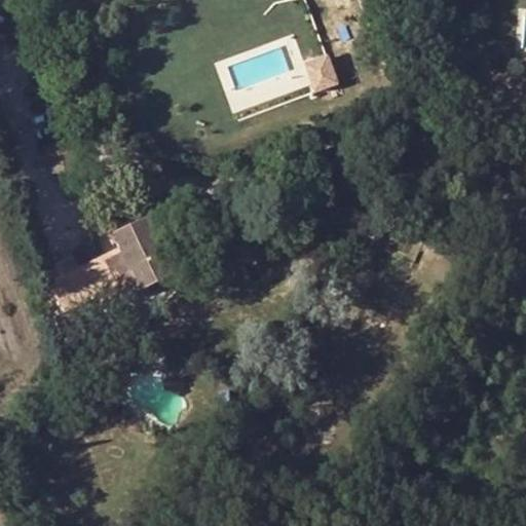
[(327,53),(303,62),(313,91),(337,84),(327,53)]
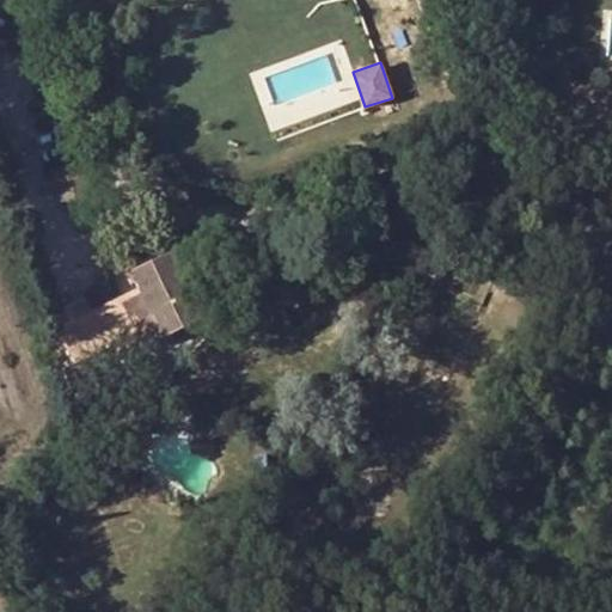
[(483,238),(483,250),(501,251),(502,240),(483,238)]
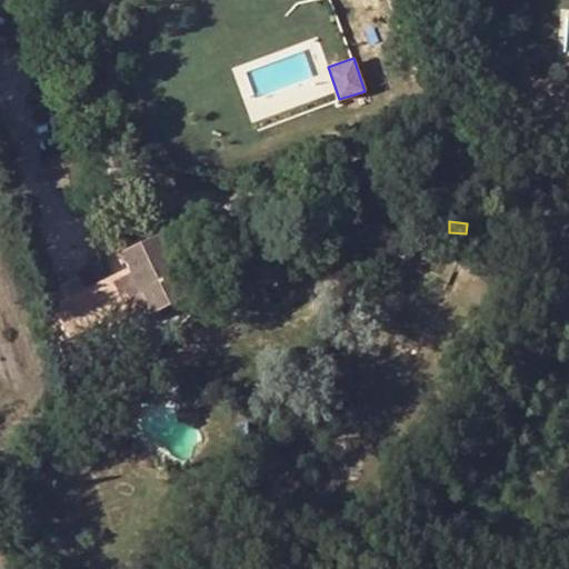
[(115,283),(128,315),(132,322),(186,297),(158,239),(122,256),(128,269),(130,276),(115,283)]
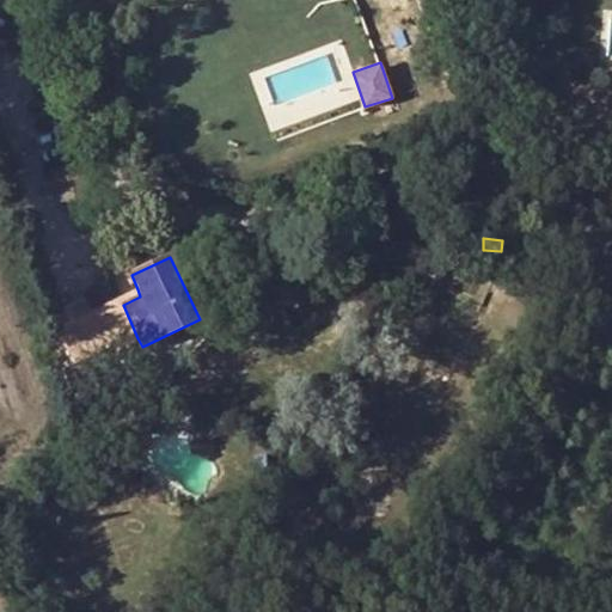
[(140,297),(138,289),(101,306),(116,340),(118,347),(138,338),(123,305),(140,297)]
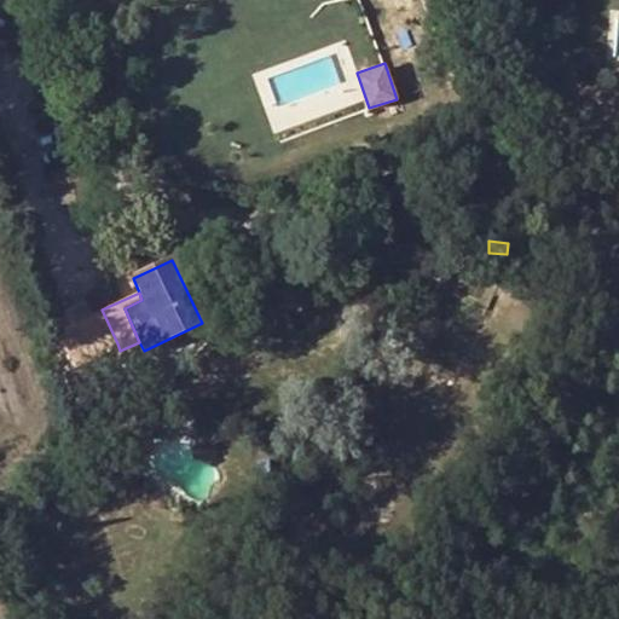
[(117,343),(102,310),(58,329),(75,364),(117,343)]
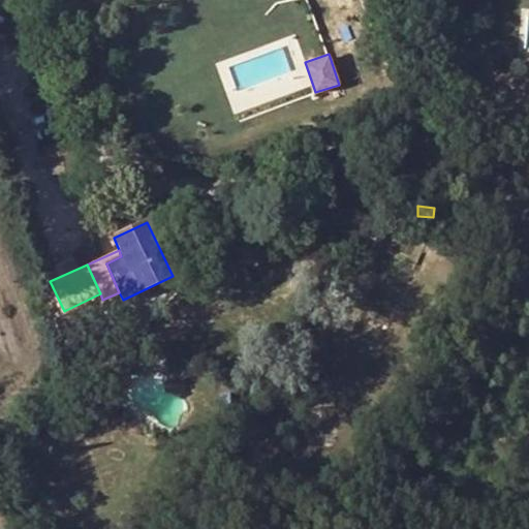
[(122,334),(125,339),(139,332),(128,308),(113,314),(122,334)]
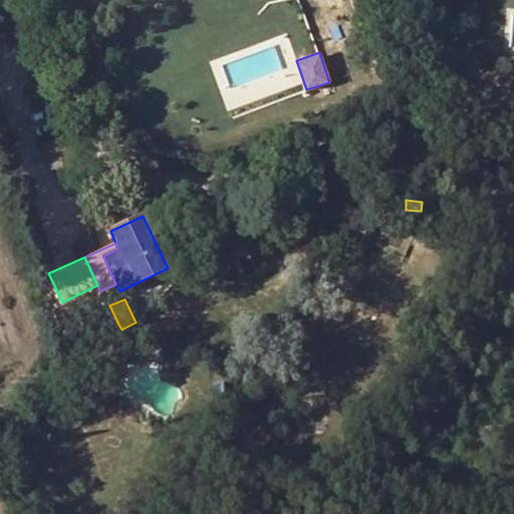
[(59,311),(64,326),(71,323),(65,309),(59,311)]
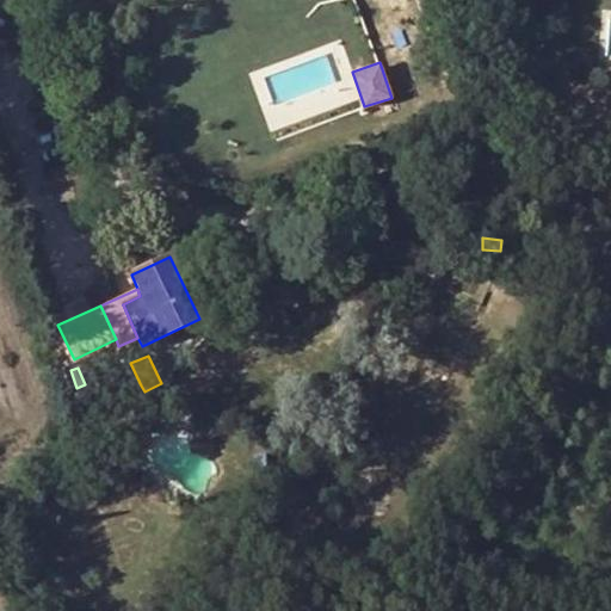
[(76,388),(71,370),(62,372),(69,392),(76,388)]
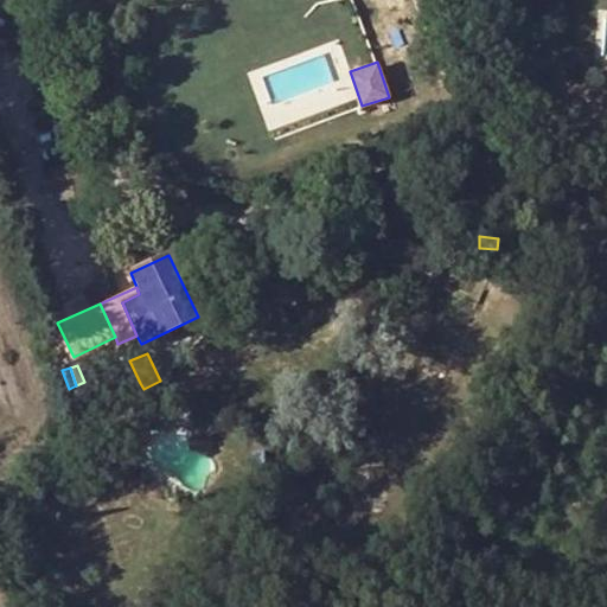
[(140,383),(133,387),(139,402),(147,398),(144,389),(140,383)]
